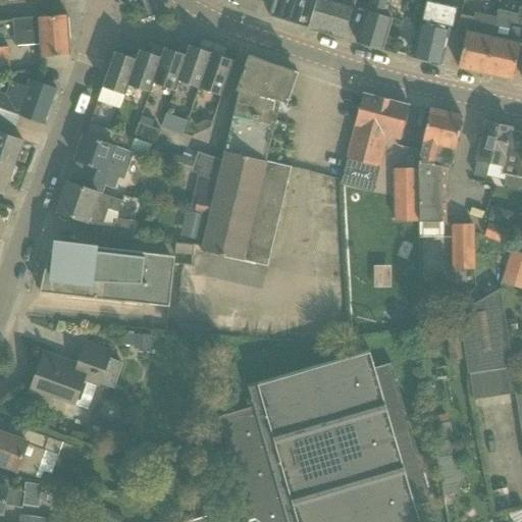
[(135,2),(137,6),(141,19),(141,20),(142,21),(143,19),(144,19),(147,20),(147,21),(148,22),(149,21),(152,20),(153,20),(154,19),(153,18),(155,15),(156,15),(157,16),(159,14),(157,13),(152,0),(134,0),(134,1),(135,2)]
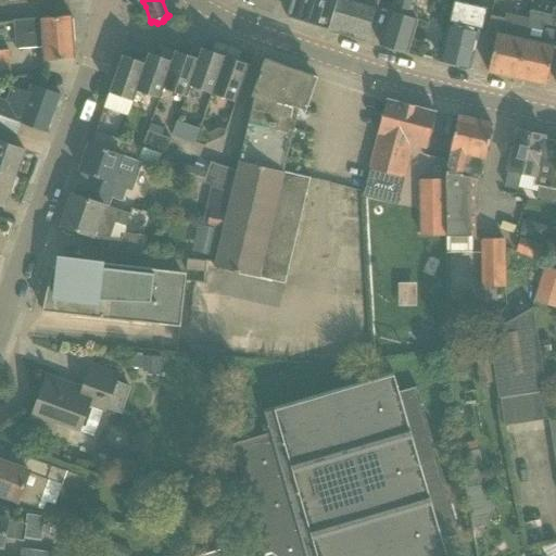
[(275,0),(243,0),(268,11),(268,12),(270,12),(272,12),(275,0)]
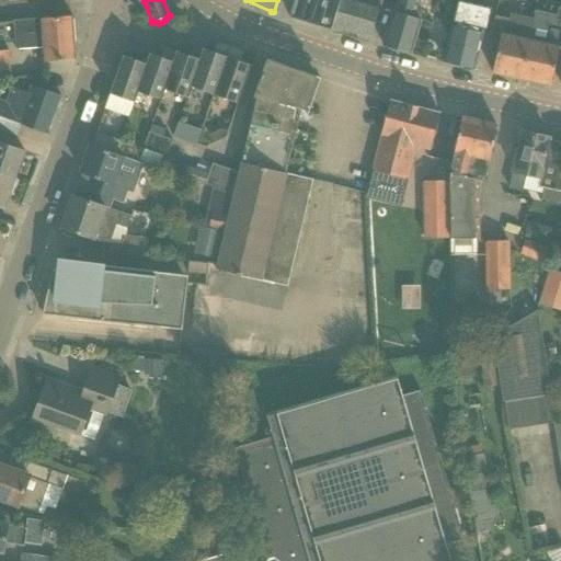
[(331,30),(340,0),(294,0),(289,16),(331,30)]
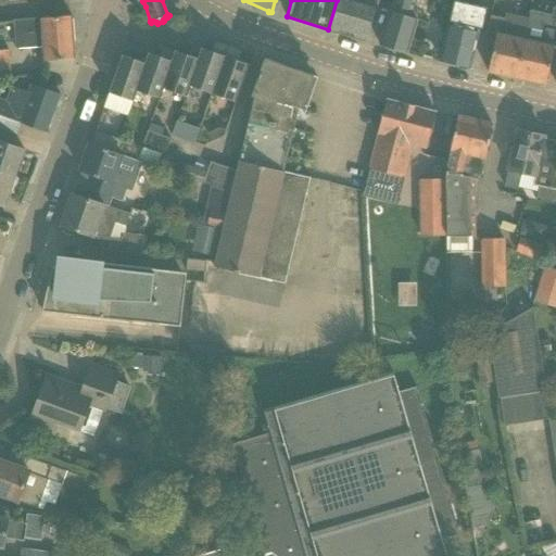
[(328,29),(366,41),(377,5),(389,10),(392,0),(337,0),(328,29)]
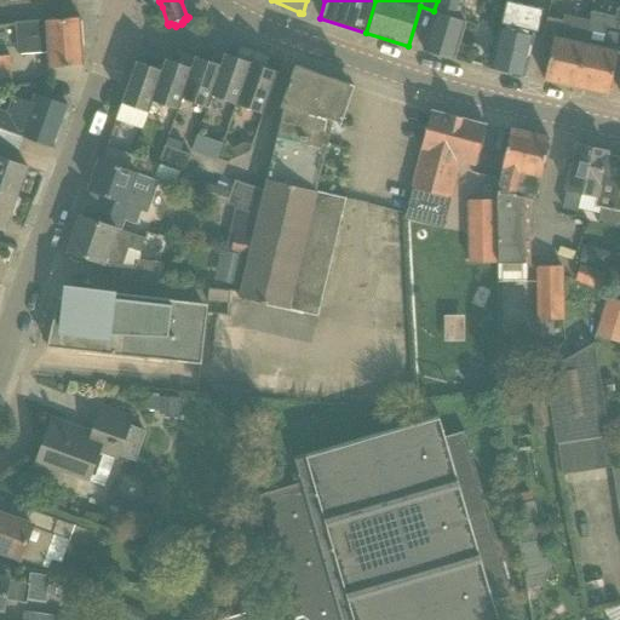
[(437,0),(434,11),(435,11),(423,50),(454,59),(465,22),(457,19),(463,0),(437,0)]
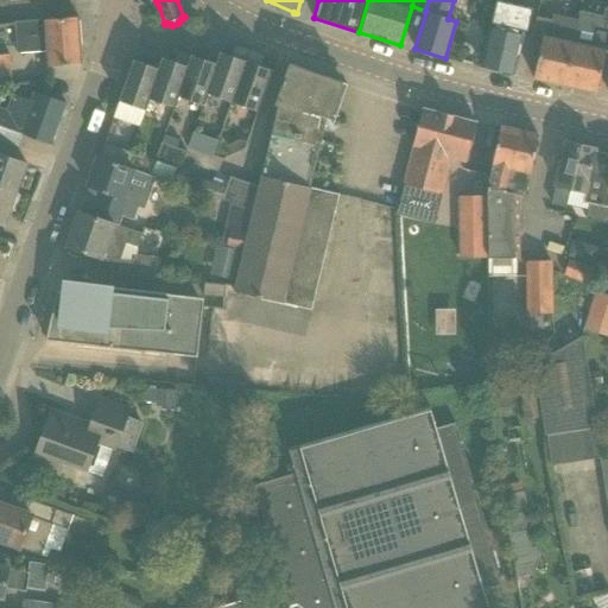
[(526,19),(510,16),(512,5),(496,0),(481,67),(513,75),(526,19)]
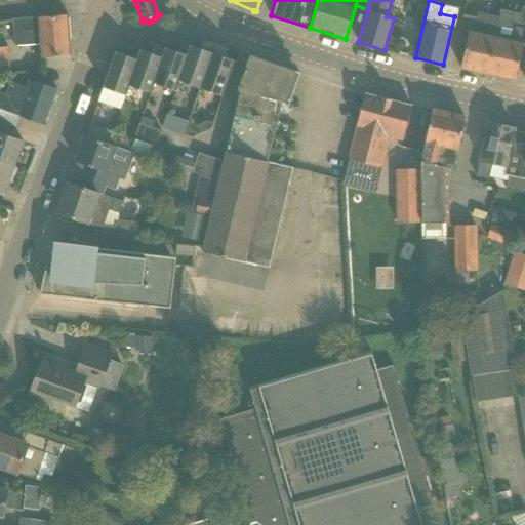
[(524,45),(524,14),(521,14),(501,10),(500,9),(499,19),(499,23),(488,74),(515,80),(523,45),(524,45)]
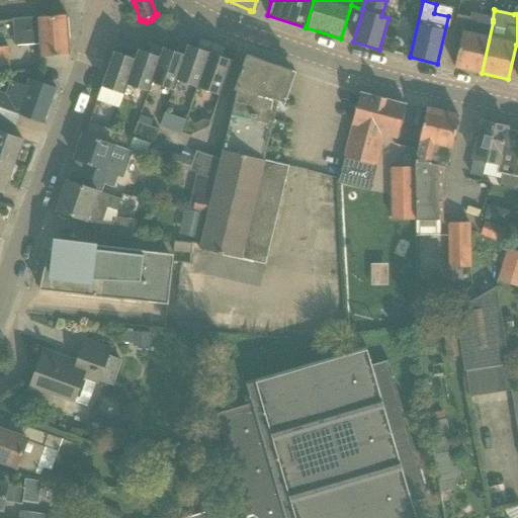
[(493,22),(493,19),(473,14),(472,18),(457,15),(453,30),(461,32),(454,67),(482,73),(493,22)]
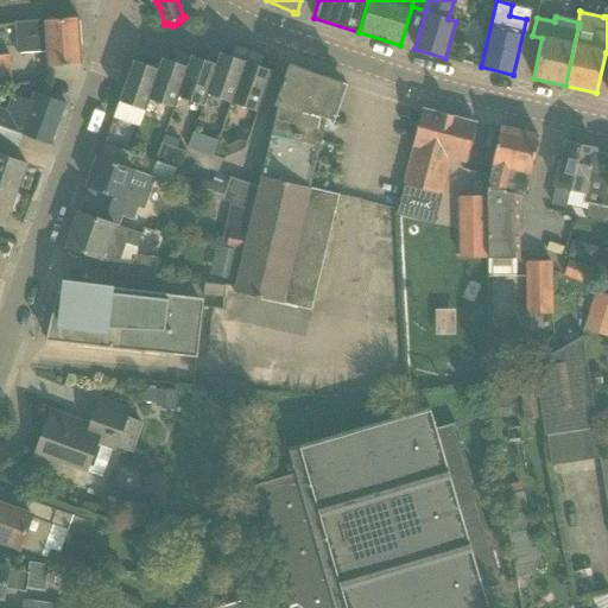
[(49,68),(82,64),(80,44),(82,44),(81,21),(78,21),(78,18),(16,23),(18,54),(48,51),(49,68)]
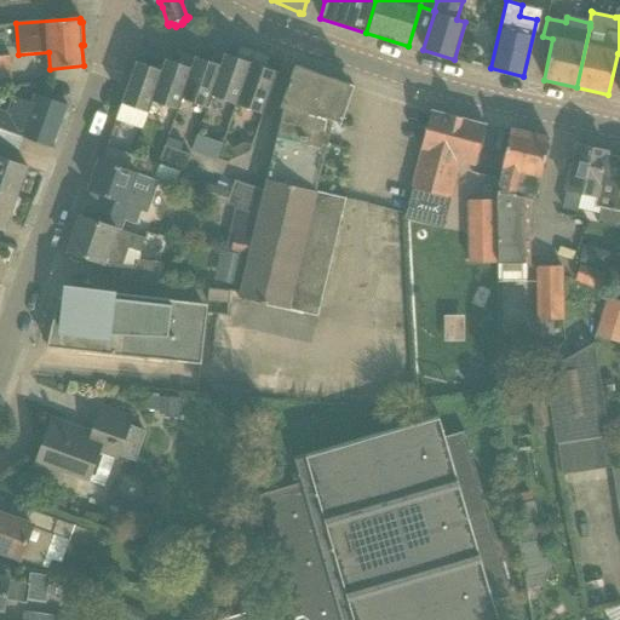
[(212,96),(236,104),(254,51),(240,46),(235,58),(225,55),(211,96),(212,96)]
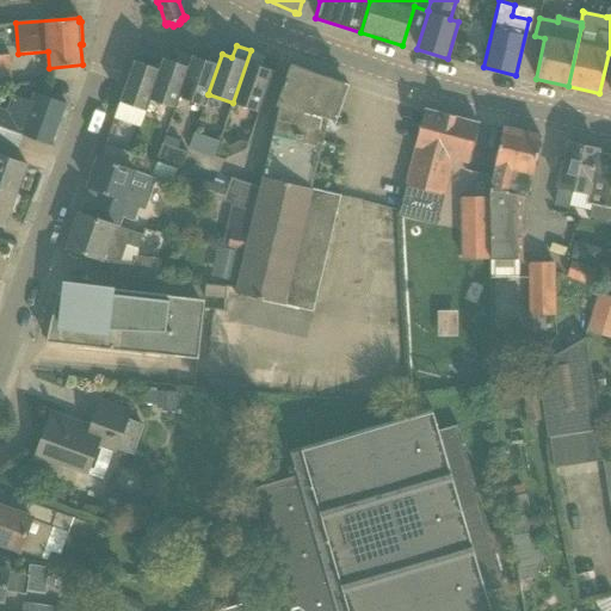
[(203,60),(193,56),(179,97),(204,106),(209,94),(208,94),(222,54),(221,54),(207,49),(203,60)]
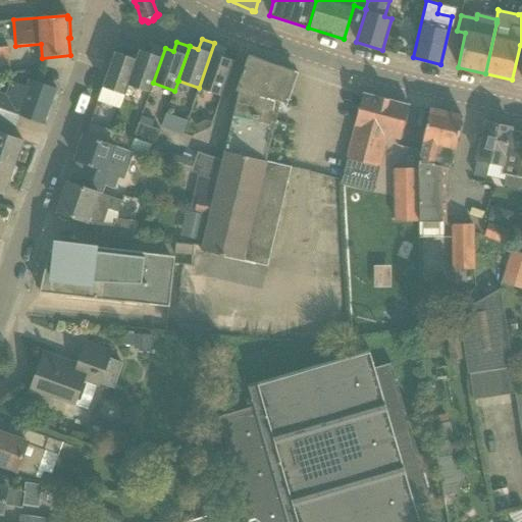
[(221,96),(233,60),(224,57),(227,48),(214,43),(199,88),(221,96)]
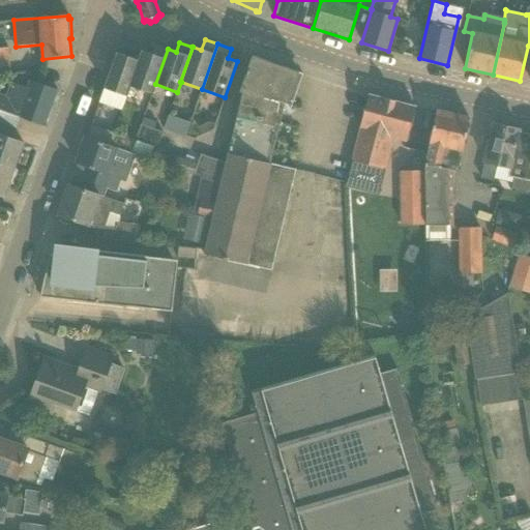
[(129,86),(130,87),(152,94),(155,84),(168,49),(167,49),(154,45),(151,54),(142,51),(129,86)]
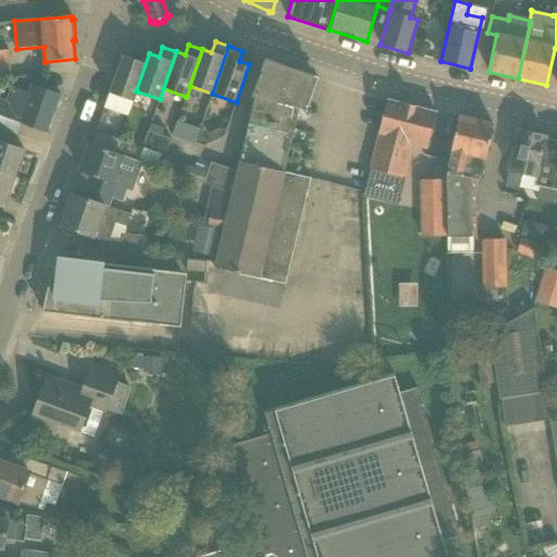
[(134,101),(137,91),(136,90),(149,53),(148,53),(135,49),(132,59),(122,56),(109,93),(134,101)]
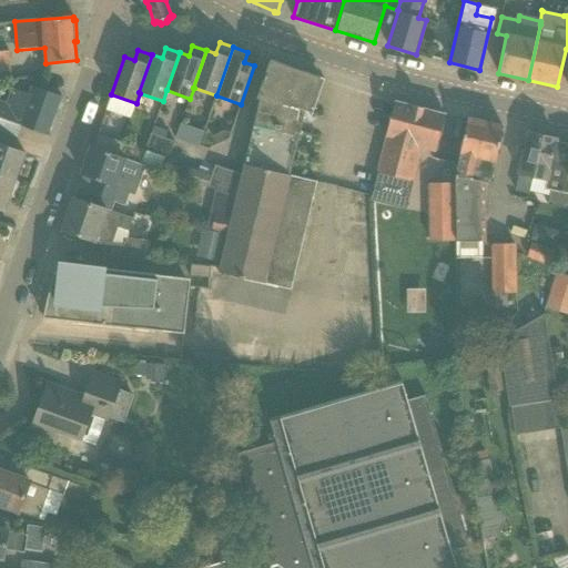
[(9,51),(0,51),(0,77),(11,77),(9,51)]
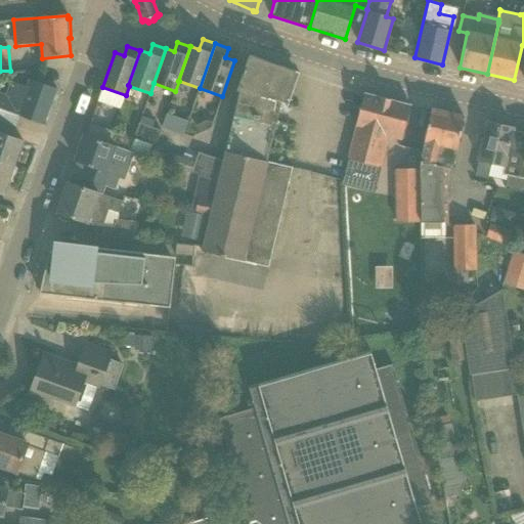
[(203,248),(202,252),(203,252),(268,267),(292,169),(267,163),(281,101),(284,102),(294,73),(277,67),(277,66),(267,61),(266,62),(250,57),(237,91),(239,92),(223,162),(218,183),(214,201),(213,204),(210,214),(203,248)]
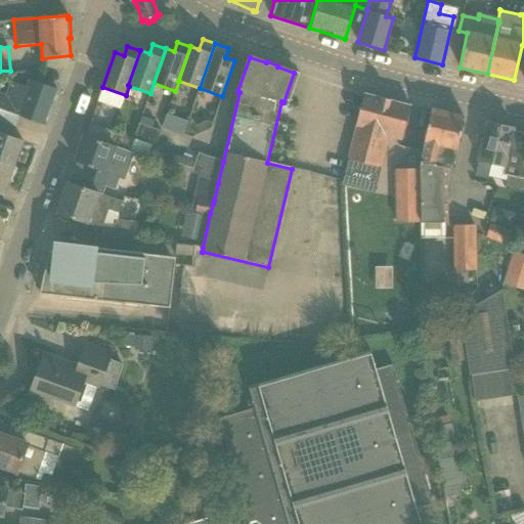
[(0,122),(14,127),(18,116),(45,125),(57,90),(30,80),(27,89),(10,83),(6,96),(0,94),(0,122)]
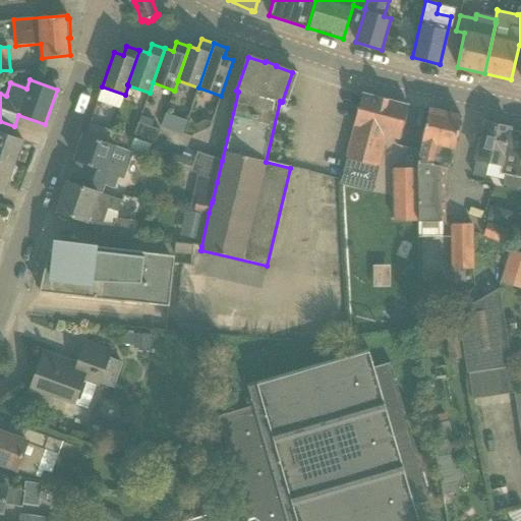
[(363,93),(345,158),(378,165),(386,136),(398,139),(408,105),(406,104),(406,105),(388,100),(387,99),(386,100),(381,98),(379,98),(366,95),(363,93)]
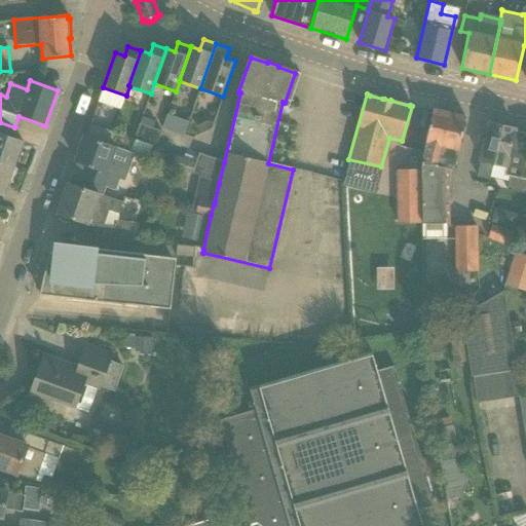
[(421,170),(422,224),(449,223),(448,168),(438,165),(449,114),(433,111),(422,159),(421,159),(421,170)]
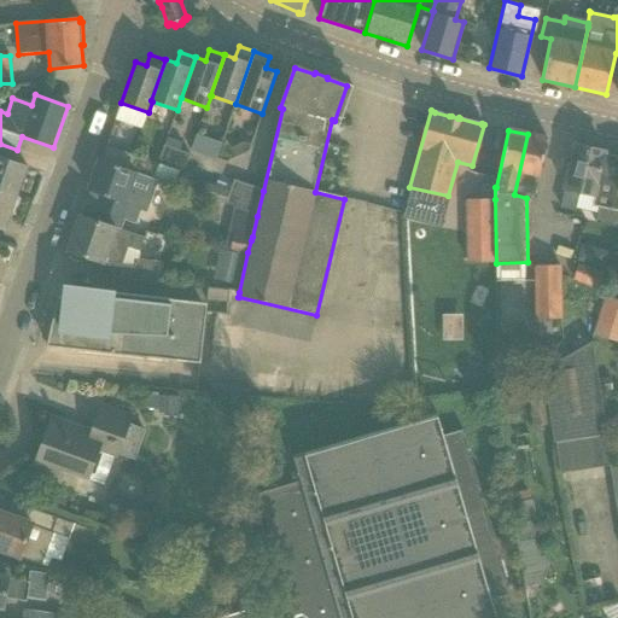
[(547,139),(528,134),(514,194),(526,198),(534,199),(538,176),(547,139)]
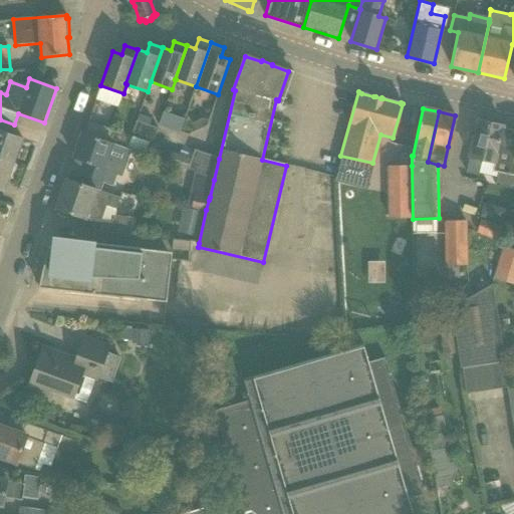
[(161,112),(159,125),(182,129),(184,115),(161,112)]
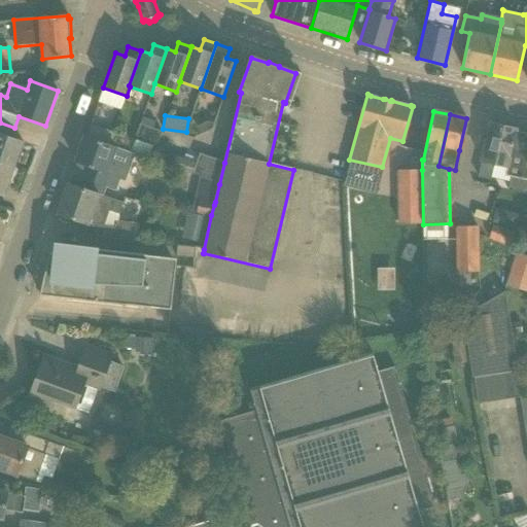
[(136,136),(157,144),(162,132),(153,129),(155,123),(142,117),(136,136)]
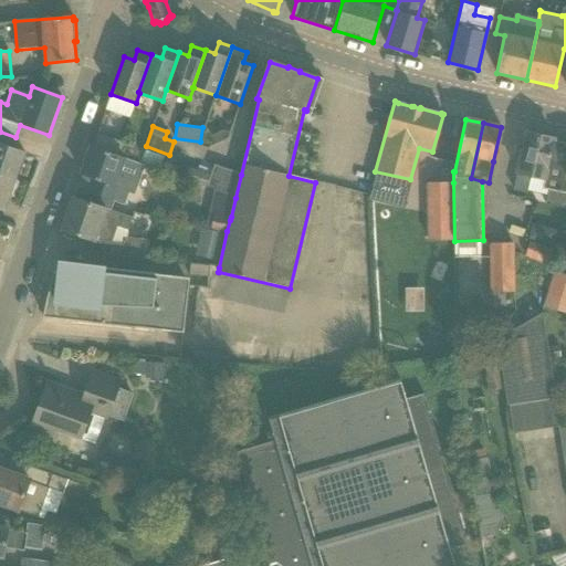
[(215,144),(227,138),(229,132),(223,129),(210,135),(215,144)]
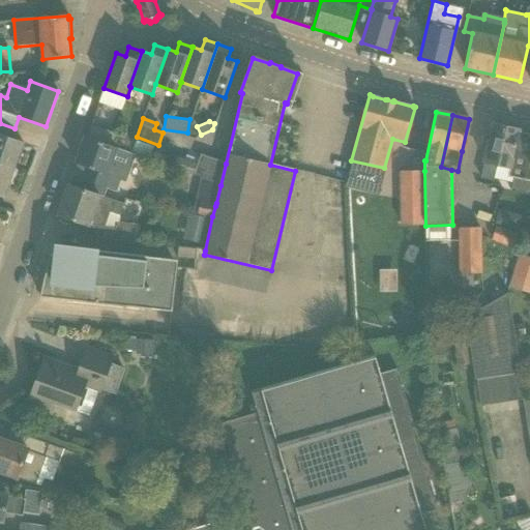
[(87,138),(110,146),(114,133),(91,124),(87,138)]
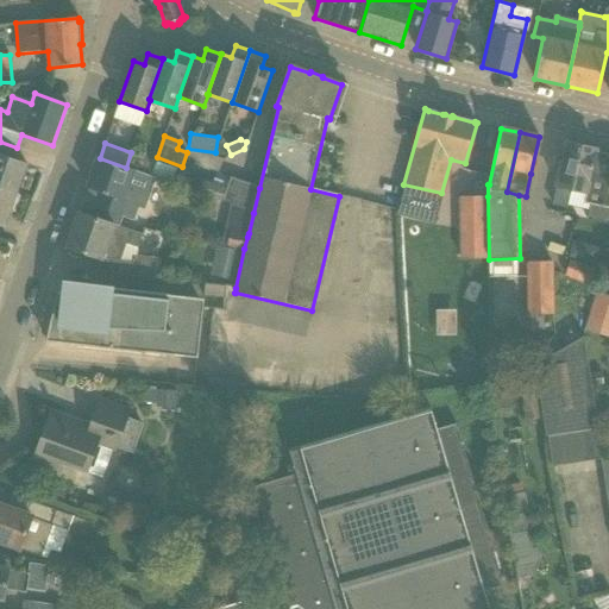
[(557,186),(553,205),(566,207),(571,189),(586,193),(591,174),(596,150),(577,145),(571,144),(566,143),(557,186)]
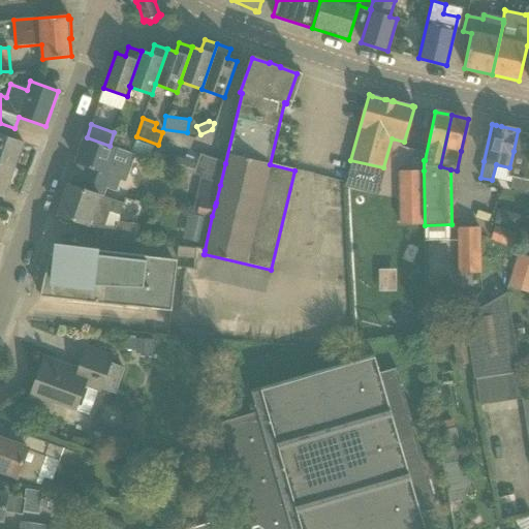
[(131,153),(131,152),(135,141),(114,132),(110,146),(117,148),(131,153)]
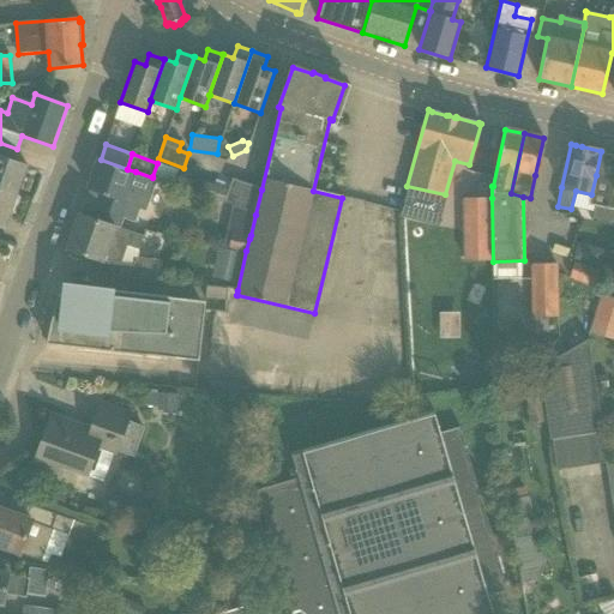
[(0,188),(16,194),(23,175),(24,169),(26,164),(0,155),(0,188)]
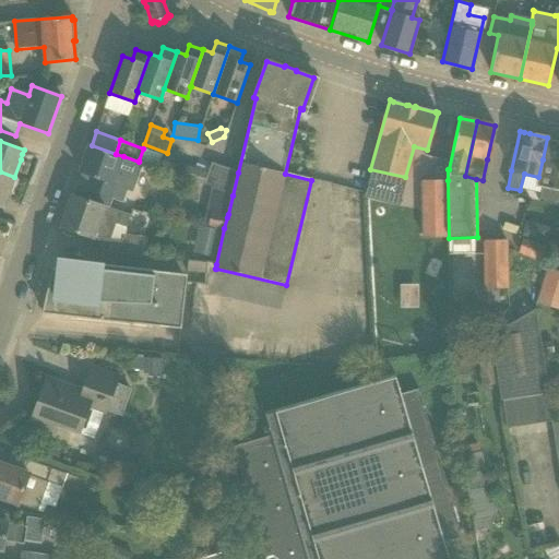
[(90,144),(80,171),(90,175),(85,189),(96,192),(123,201),(128,190),(132,192),(143,164),(122,157),(123,156),(116,154),(92,145),(90,144)]
